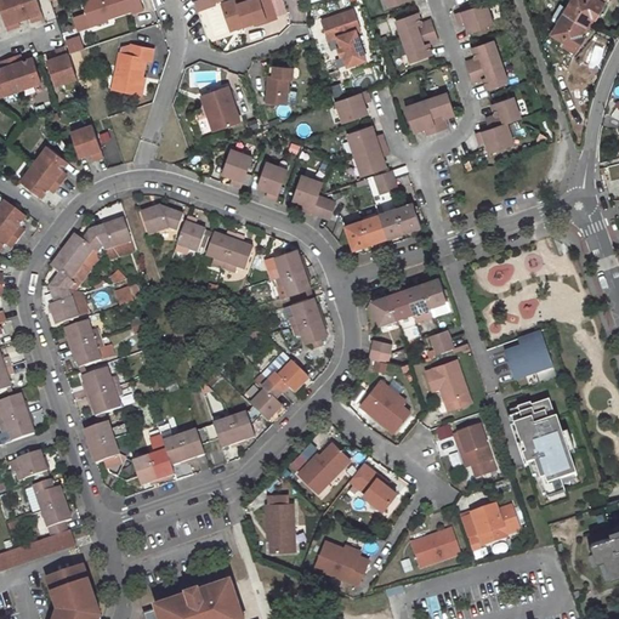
[(0,11),(1,15),(6,28),(18,24),(16,20),(23,17),(17,0),(0,0),(0,11)]
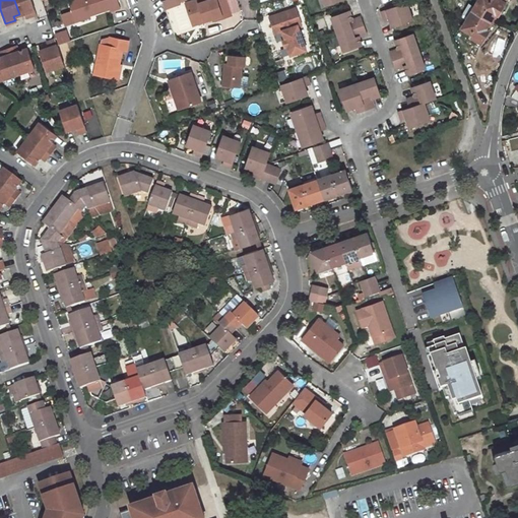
[(14,0),(19,14),(24,12),(25,17),(36,13),(31,0),(14,0)]
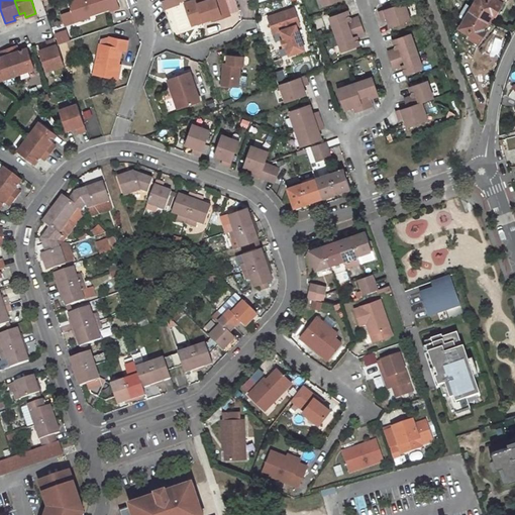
[(69,0),(68,4),(71,12),(76,11),(79,19),(87,16),(85,12),(90,10),(91,13),(107,7),(108,9),(116,7),(114,0),(69,0)]
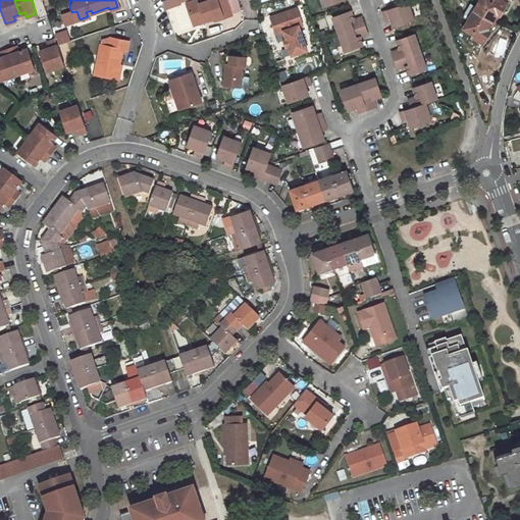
[(197,0),(185,4),(191,22),(203,17),(204,21),(214,17),(215,20),(229,15),(224,0),(209,0),(206,1),(198,4),(197,0)]
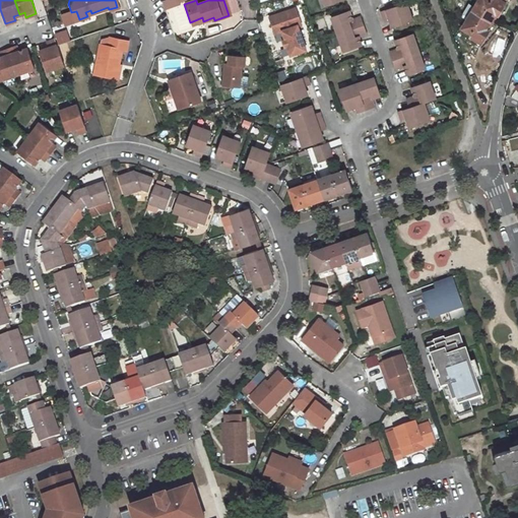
[(486,27),(482,26),(492,9),(496,11),(502,0),(473,0),(459,24),(469,31),(468,35),(478,41),(486,27)]
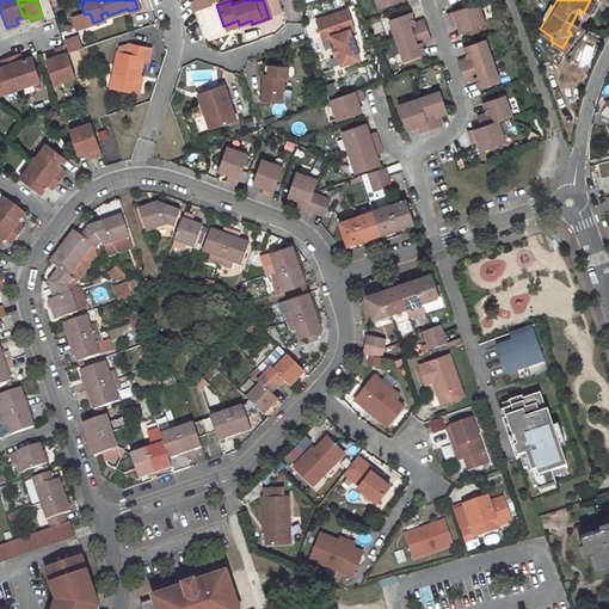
[(461,32),(486,23),(478,2),(447,13),(450,24),(457,22),(461,32)]
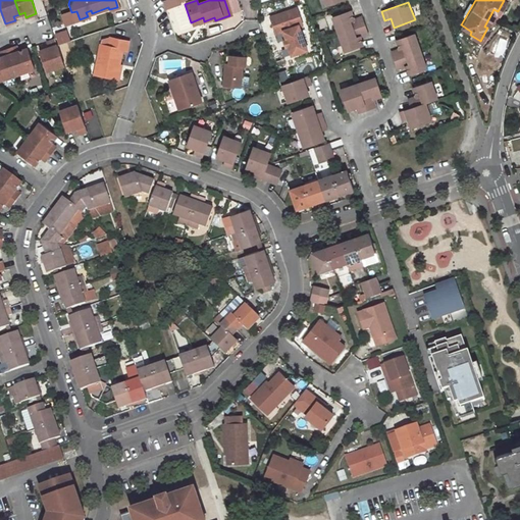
[(76,11),(71,12),(73,21),(80,19),(76,11)]
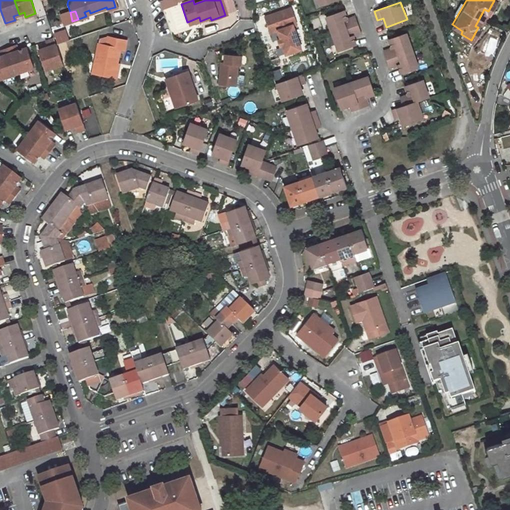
[(291,11),(265,20),(268,29),(275,26),(277,33),(280,42),(282,48),(285,57),(301,52),(293,28),(296,27),(291,11)]
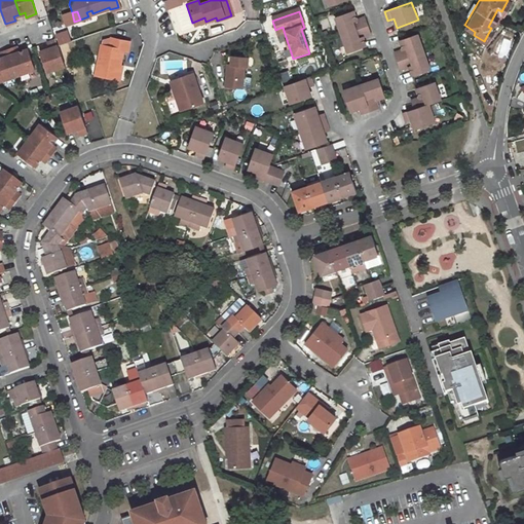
[(335,17),(341,37),(368,27),(365,17),(357,21),(353,11),(335,17)]
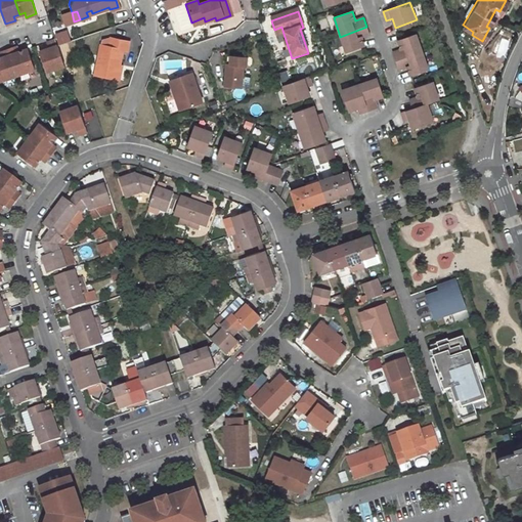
[(281,27),(274,30),(276,36),(284,34),(281,27)]
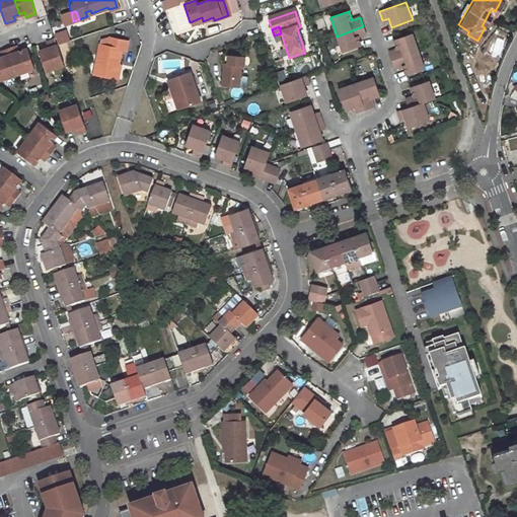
[(363,26),(337,37),(344,55),(362,48),(358,39),(366,37),(363,26)]
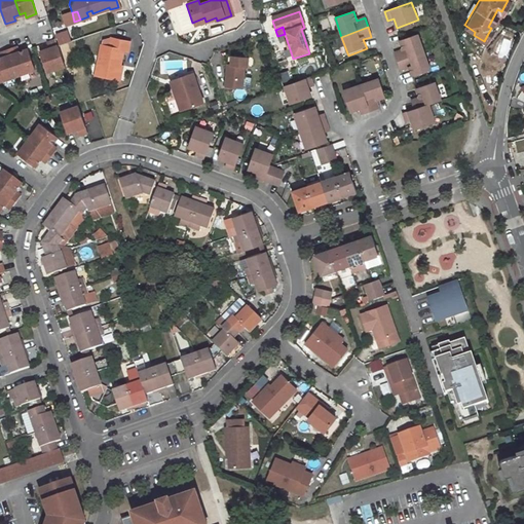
[(417,34),(399,40),(402,49),(405,48),(408,58),(423,52),(417,34)]
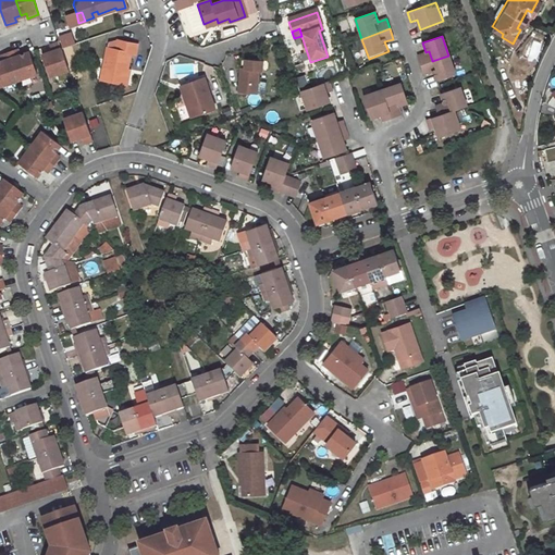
[(136,42),(116,38),(115,48),(106,47),(100,78),(123,83),(126,66),(130,51),(134,52),(136,42)]
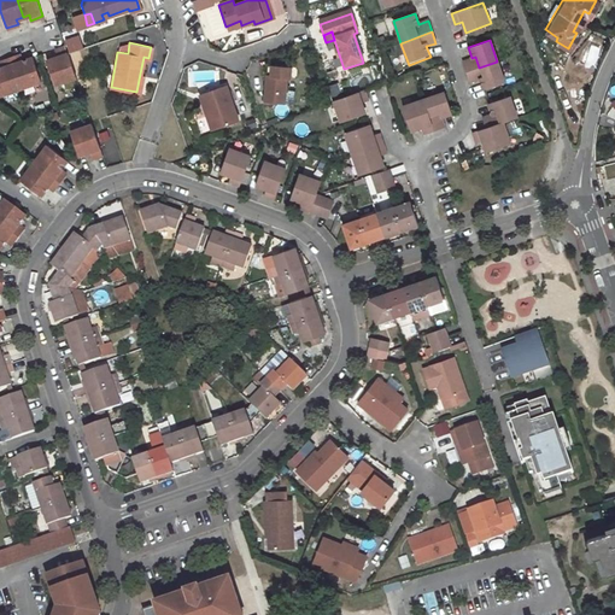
[(53,86),(75,78),(64,46),(53,51),(56,57),(45,62),(53,86)]
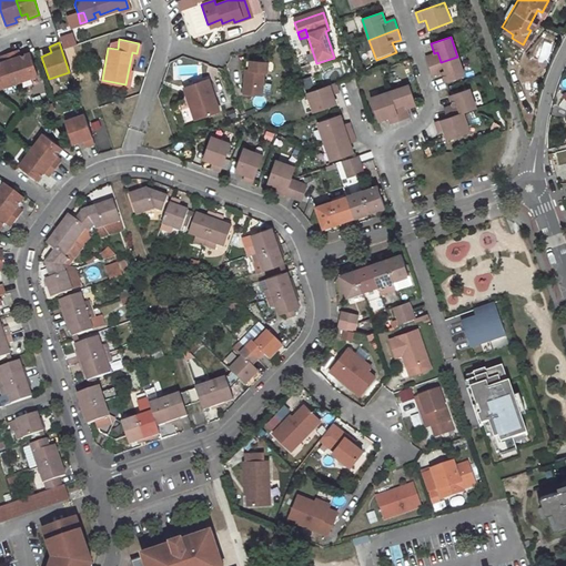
[(8,53),(18,82),(38,76),(30,53),(19,57),(18,50),(8,53)]
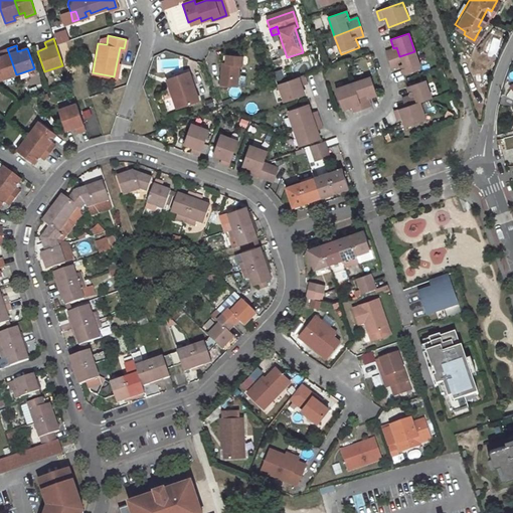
[(0,79),(16,74),(7,48),(0,50),(0,56),(0,79)]
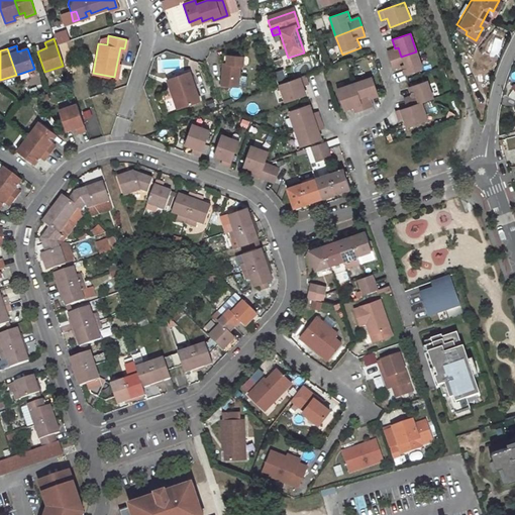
[(404,76),(422,70),(416,52),(401,57),(404,66),(401,67),(404,76)]
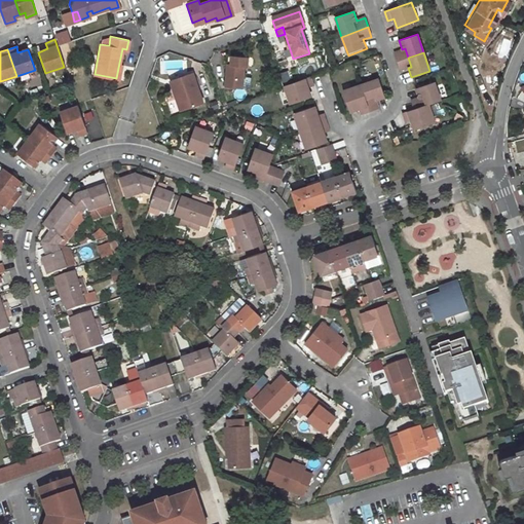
[(246,55),(229,55),(229,64),(225,64),(224,85),(241,86),(241,75),(242,65),(246,65),(246,55)]
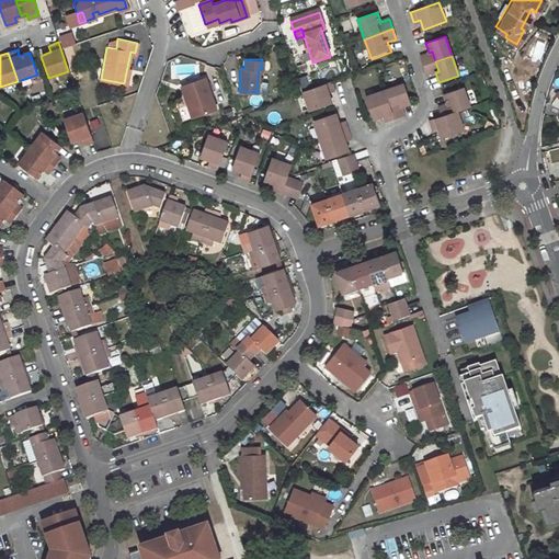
[(296,78),(300,87),(307,83),(303,75),(296,78)]
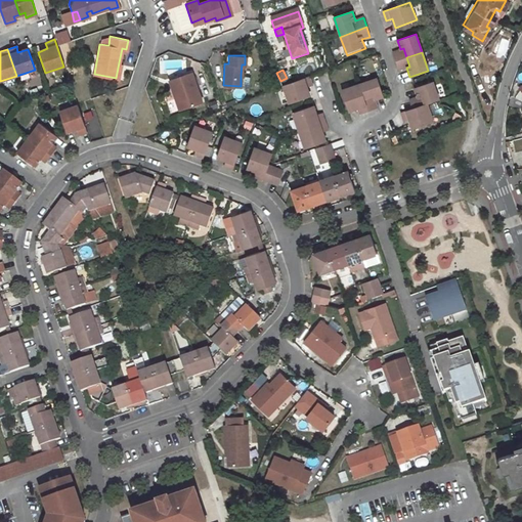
[(191,73),(169,80),(175,97),(178,96),(181,107),(201,102),(191,73)]
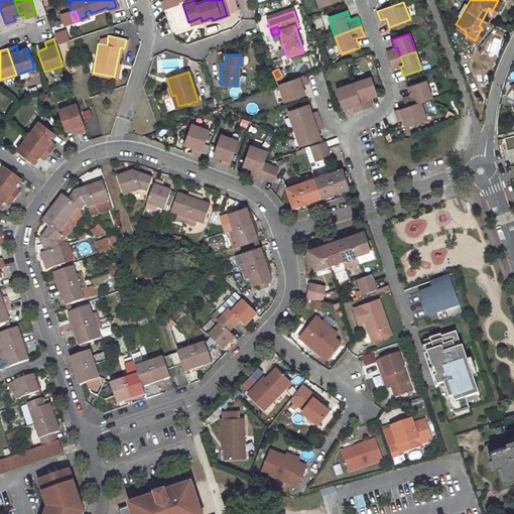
[(371,77),(353,83),(363,109),(371,106),(368,98),(378,94),(371,77)]
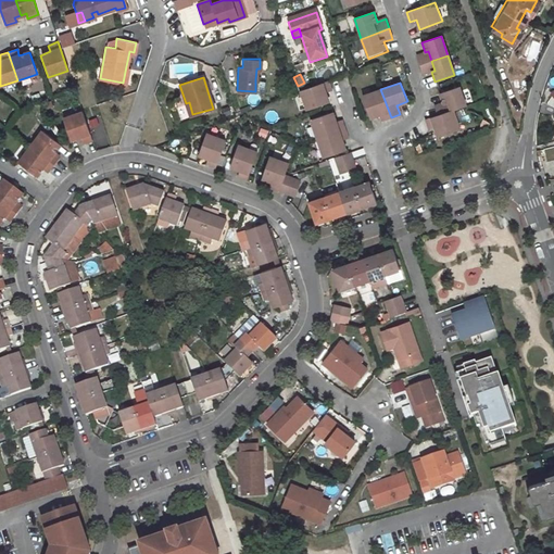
[(300,93),(306,113),(328,104),(325,95),(331,92),(328,84),(304,91),(300,93)]
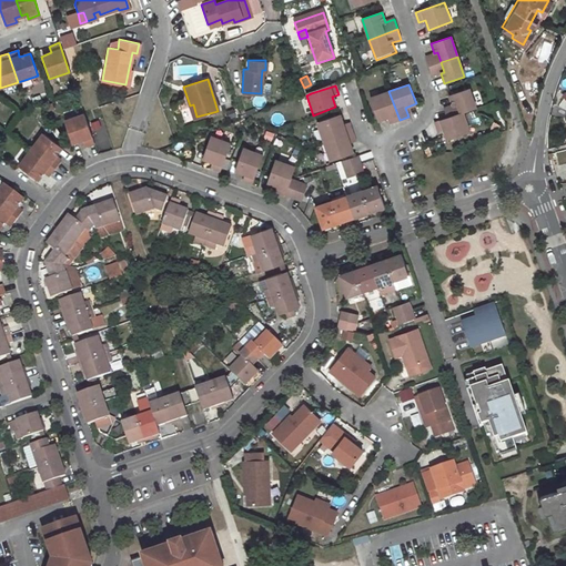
[(463,113),(476,109),(468,88),(448,94),(452,105),(443,109),(446,119),(463,113)]
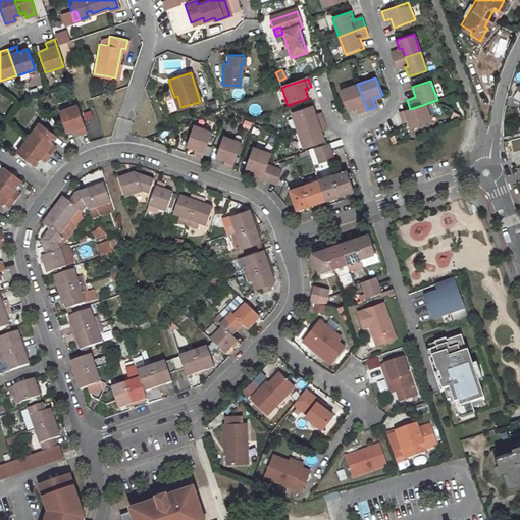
[(339,90),(346,110),(355,107),(357,113),(367,110),(357,84),(339,90)]
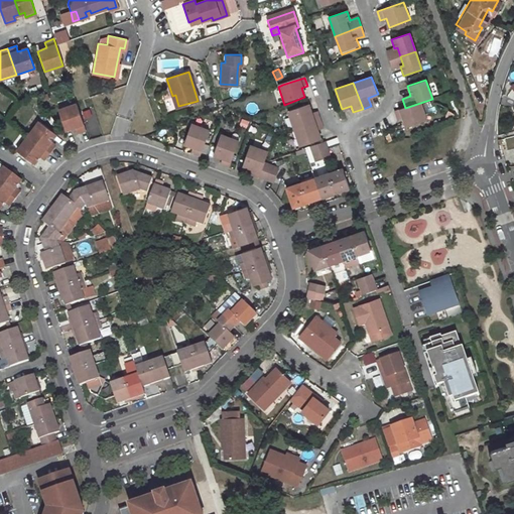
[(426,121),(420,103),(405,108),(393,113),(396,121),(402,119),(405,128),(426,121)]
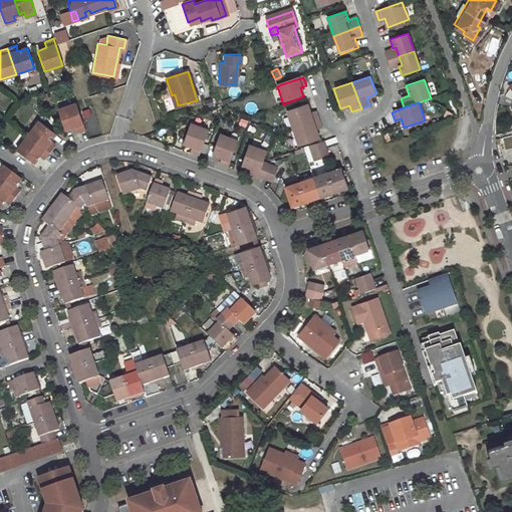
[(84,132),(75,104),(57,111),(64,132),(73,129),(75,135),(84,132)]
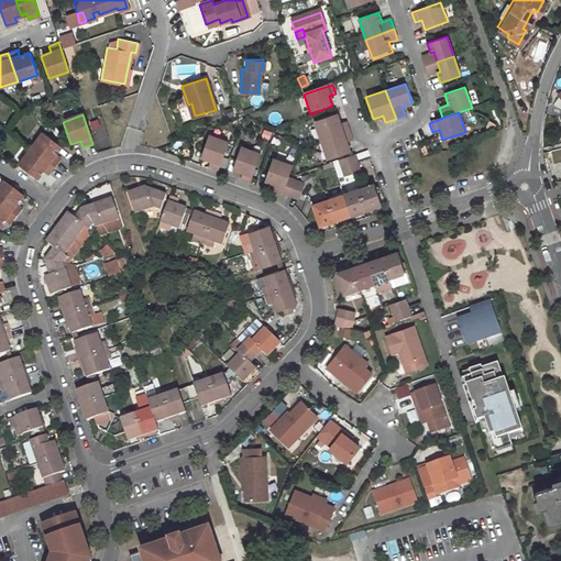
[(339,124),(336,114),(312,122),(320,142),(349,132),(345,122),(339,124)]
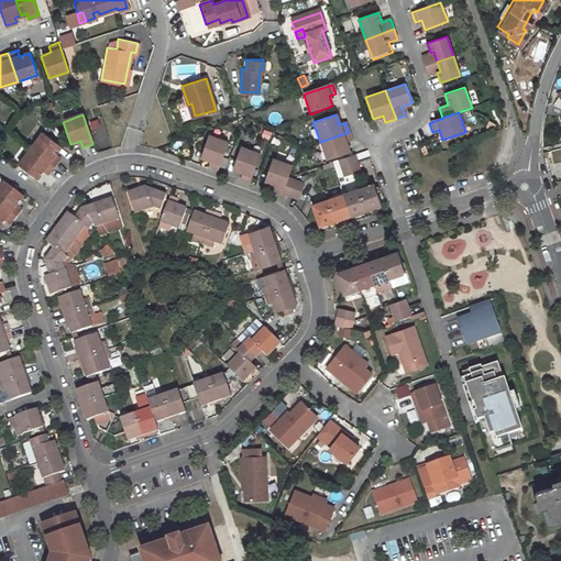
[(63,146),(44,132),(32,149),(56,167),(62,158),(56,155),(63,146)]
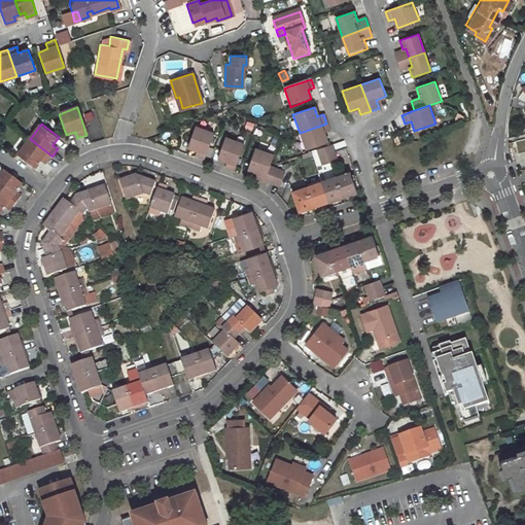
[(326,124),(300,133),(306,150),(326,142),(323,134),(329,133),(326,124)]
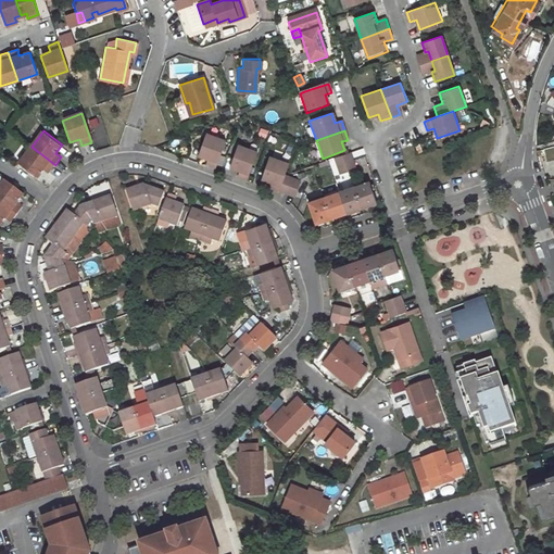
[(214,167),(224,138),(205,131),(197,153),(206,158),(204,164),(214,167)]
